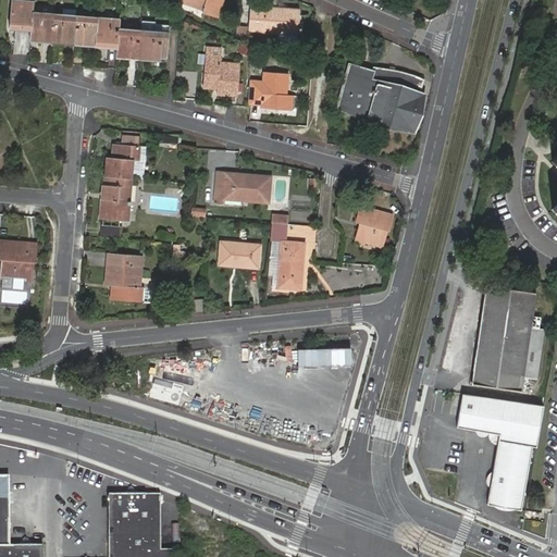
[(187,0),(186,5),(206,12),(205,15),(220,20),(226,0),(187,0)]
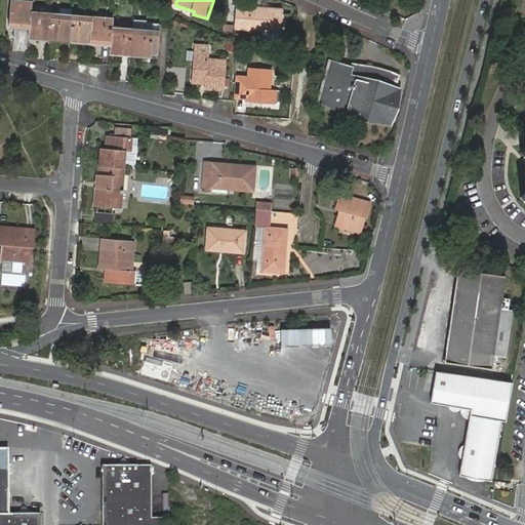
[(32,13),(33,2),(12,1),(10,26),(31,27),(32,13)]
